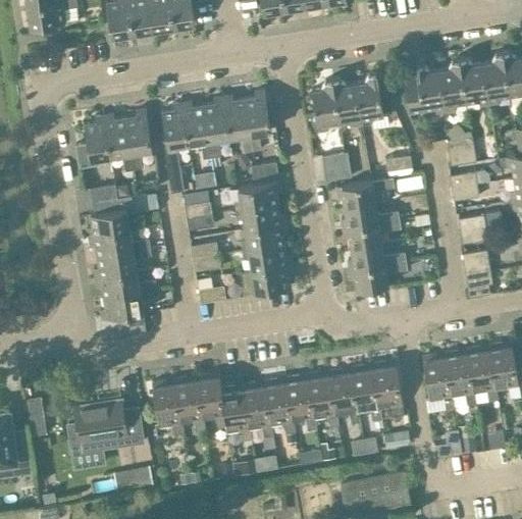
[(83,0),(72,0),(28,7),(31,29),(64,23),(62,10),(79,8),(81,7),(85,7),(83,0)]
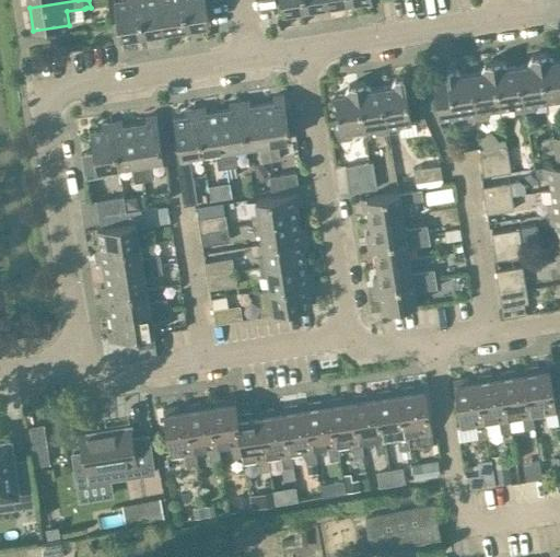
[(120,41),(142,36),(136,0),(127,0),(128,2),(114,4),(120,41)]
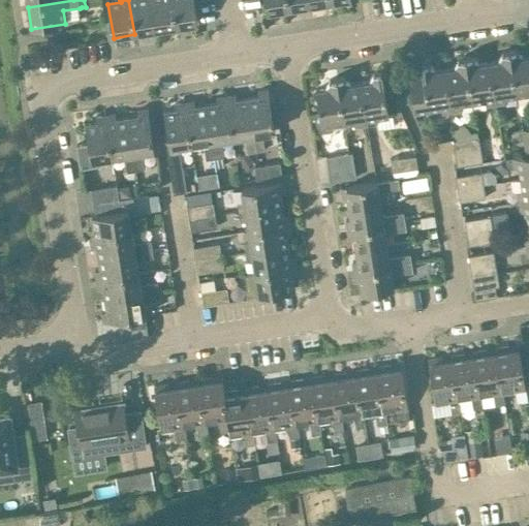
[(128,0),(134,34),(155,31),(150,0),(128,0)]
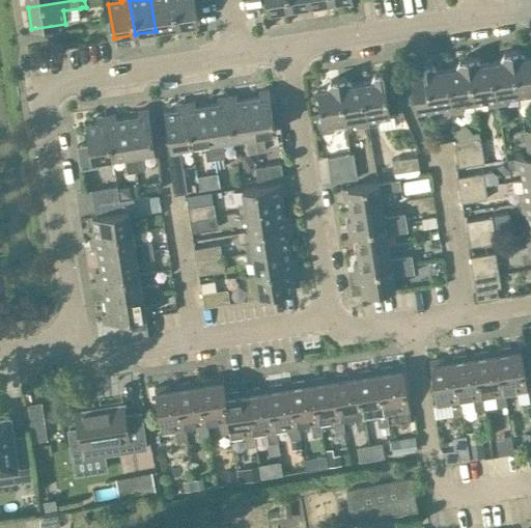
[(150,0),(156,31),(176,28),(171,0),(150,0)]
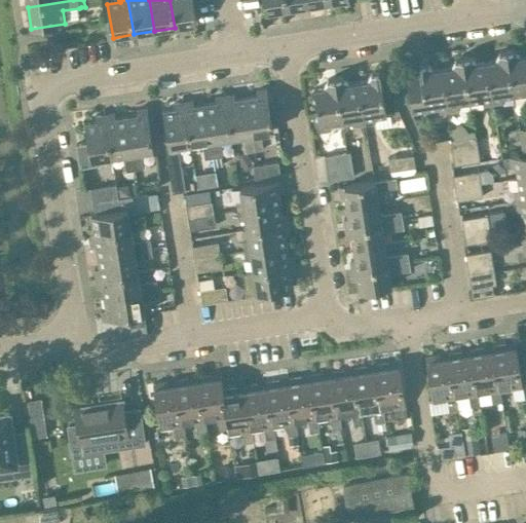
[(170,0),(175,28),(196,25),(192,0),(170,0)]
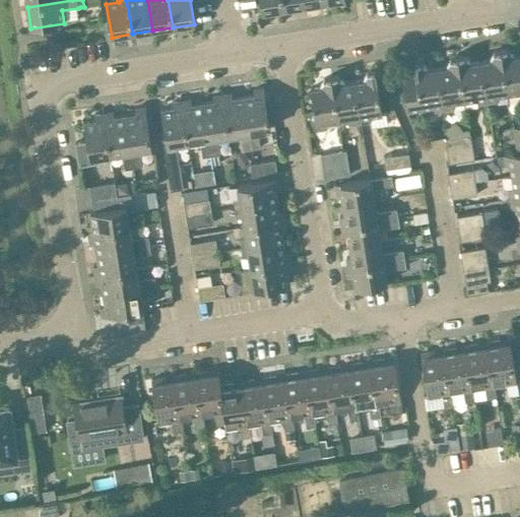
[(259,0),(262,12),(283,9),(281,0),(259,0)]
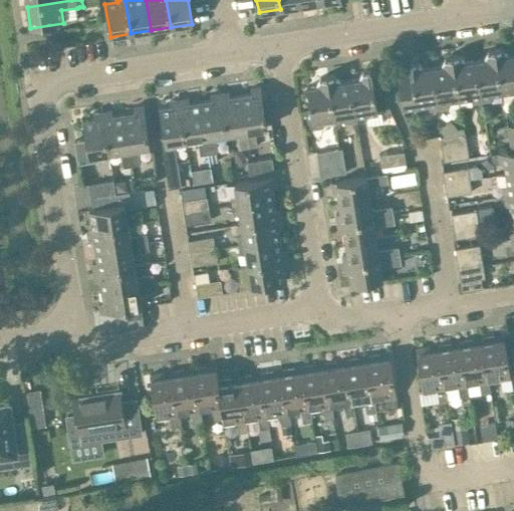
[(278,0),(280,9),(300,6),(299,0),(278,0)]
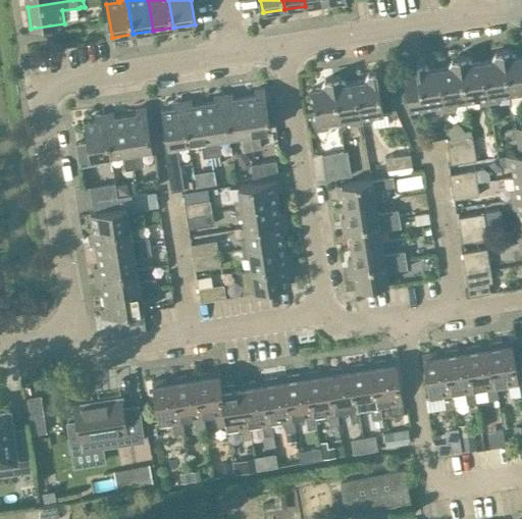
[(510,51),(503,52),(510,97),(521,95),(521,94),(521,56),(515,58),(515,55),(510,51)]
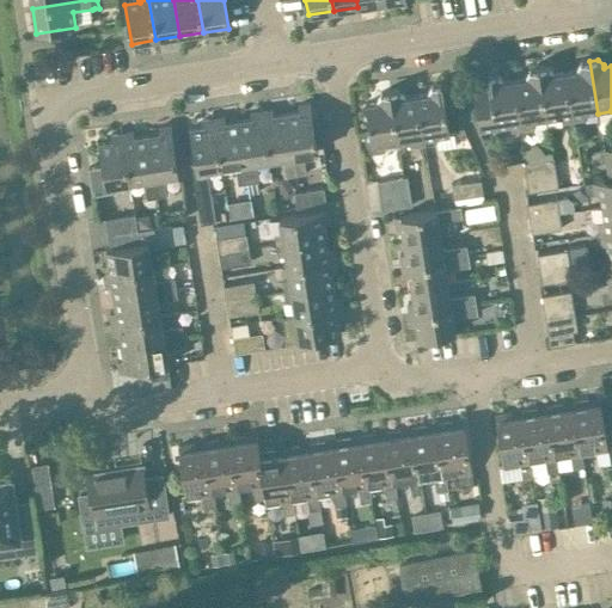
[(576,73),(565,74),(573,123),(585,121),(583,116),(598,114),(589,61),(581,62),(576,69),(576,73)]
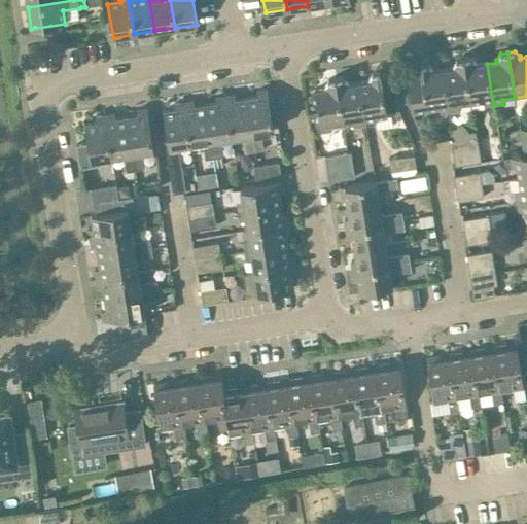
[(471,59),(464,60),(470,104),(483,103),(484,107),(493,106),(487,64),(477,66),(477,63),(471,59)]
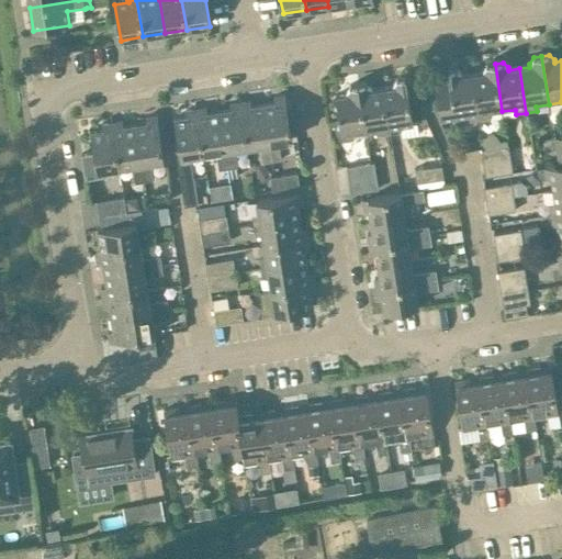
[(483,75),(472,76),(479,121),(490,119),(489,113),(502,111),(495,64),(487,66),(482,71),(483,75)]
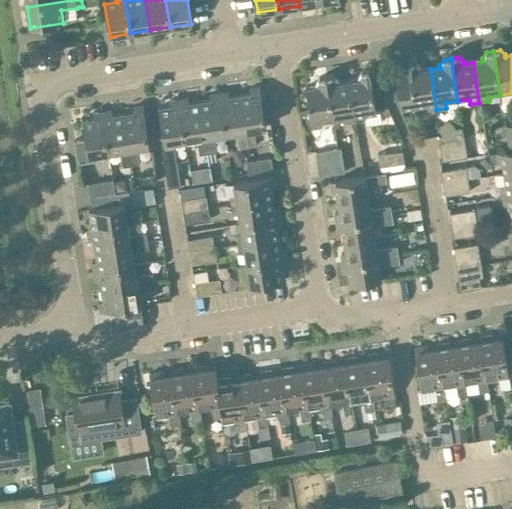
[(409,75),(397,77),(402,110),(426,106),(427,111),(436,110),(430,69),(421,71),(420,68),(415,64),(407,66),(409,75)]
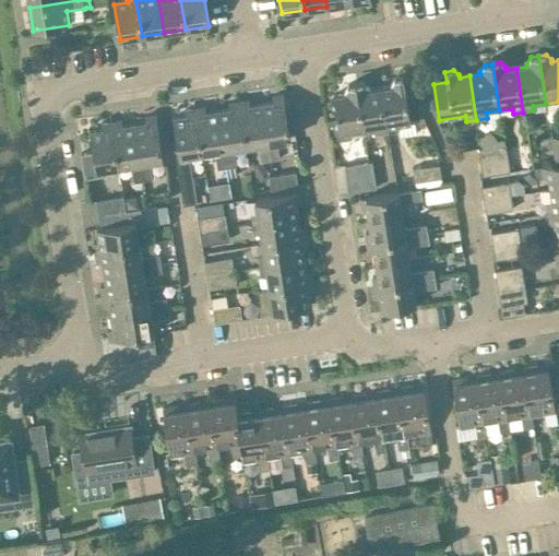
[(392,87),(381,90),(388,134),(399,132),(397,127),(411,125),(403,78),(395,79),(391,85),(392,87)]
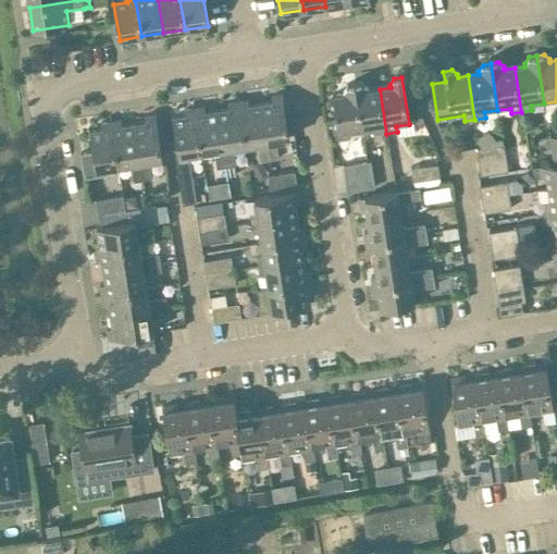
[(361,84),(355,85),(362,132),(375,130),(376,135),(386,134),(380,89),(368,90),(368,88),(361,84)]
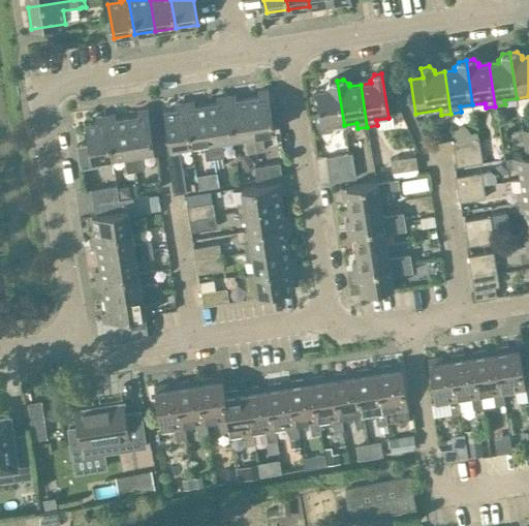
[(332,127),(344,125),(337,81),(330,82),(327,87),(327,90),(315,92),(321,134),(332,132),(332,127)]
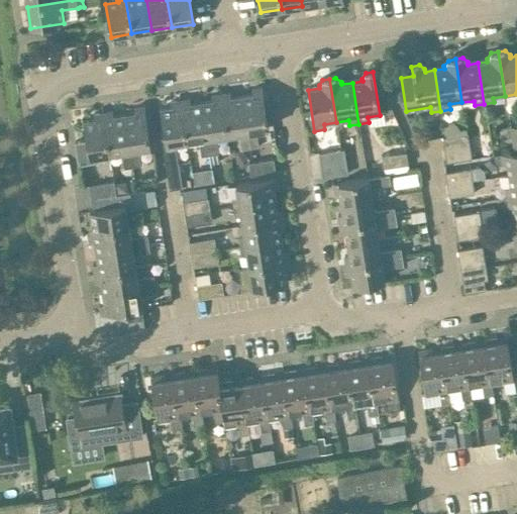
[(242,98),(250,150),(260,149),(256,131),(269,130),(263,89),(252,91),(252,96),(242,98)]
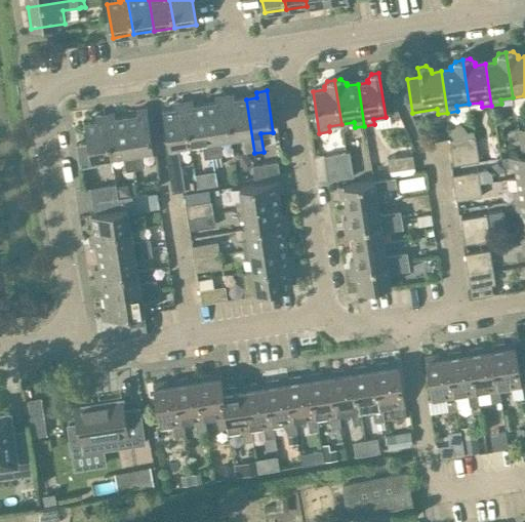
[(234,96),(225,97),(231,138),(242,136),(245,155),(254,153),(246,99),(235,101),(234,96)]
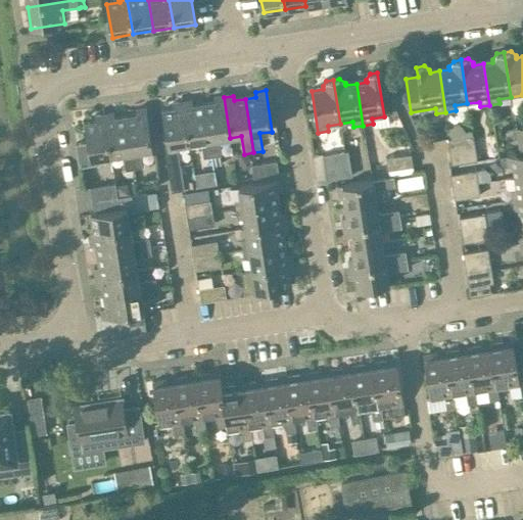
[(215,103),(204,105),(212,158),(215,168),(222,167),(221,157),(219,146),(231,144),(230,138),(224,97),(215,99),(215,103)]
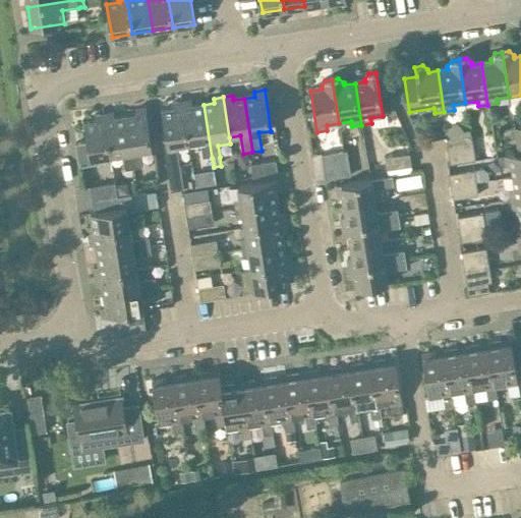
[(191,102),(181,103),(188,145),(200,142),(204,160),(212,158),(204,105),(192,107),(191,102)]
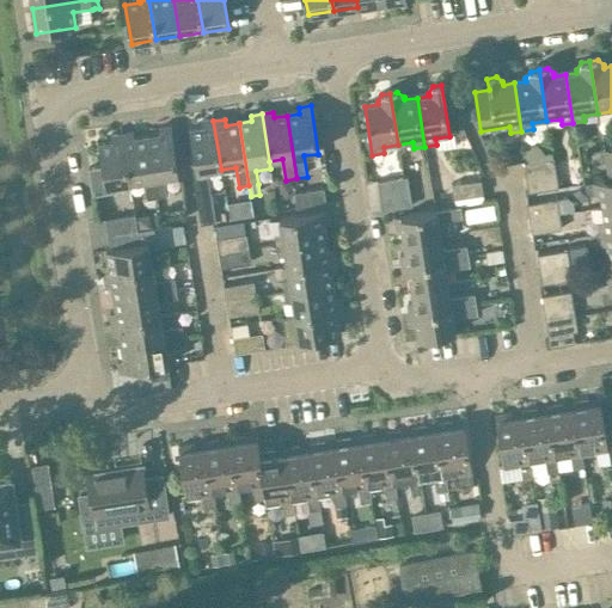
[(207,172),(221,170),(213,121),(201,123),(202,129),(190,131),(195,165),(191,166),(196,196),(201,226),(215,223),(212,194),(210,194),(207,172)]
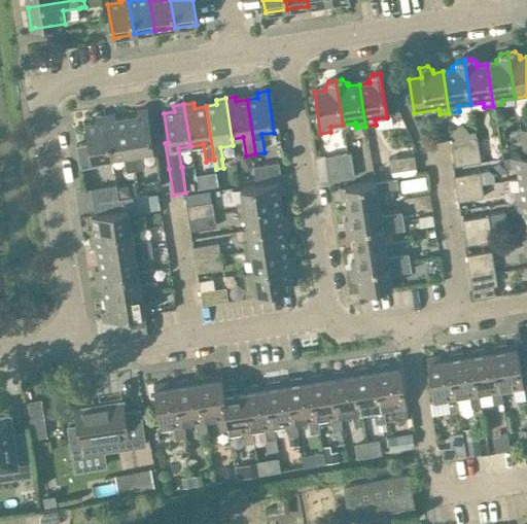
[(137,116),(127,118),(135,173),(143,171),(141,154),(153,152),(147,110),(137,112),(137,116)]
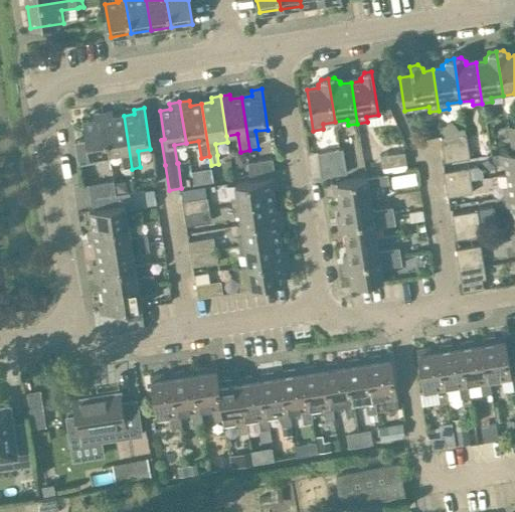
[(103,114),(109,155),(121,153),(124,170),(132,169),(124,116),(113,118),(112,113),(103,114)]
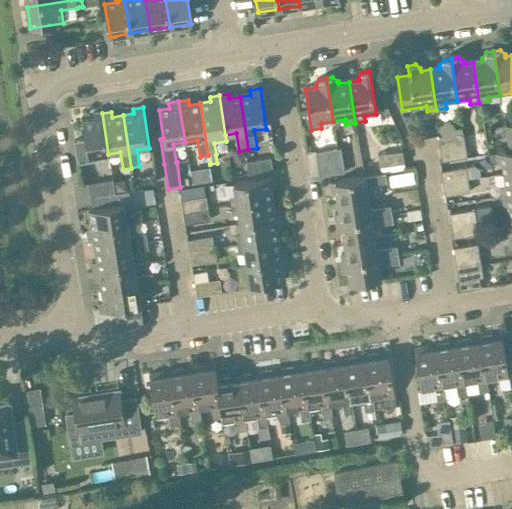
[(85,141),(74,143),(78,165),(97,162),(96,156),(108,154),(102,113),(92,115),(93,120),(82,122),(85,141)]
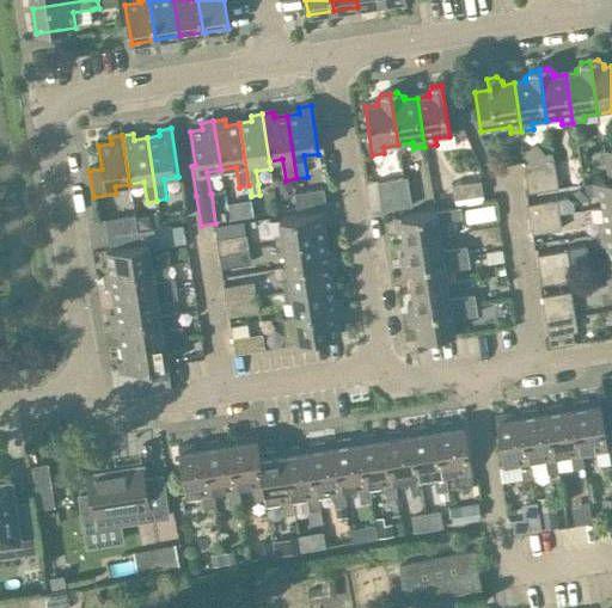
[(538,149),(525,152),(527,165),(540,163),(538,149)]
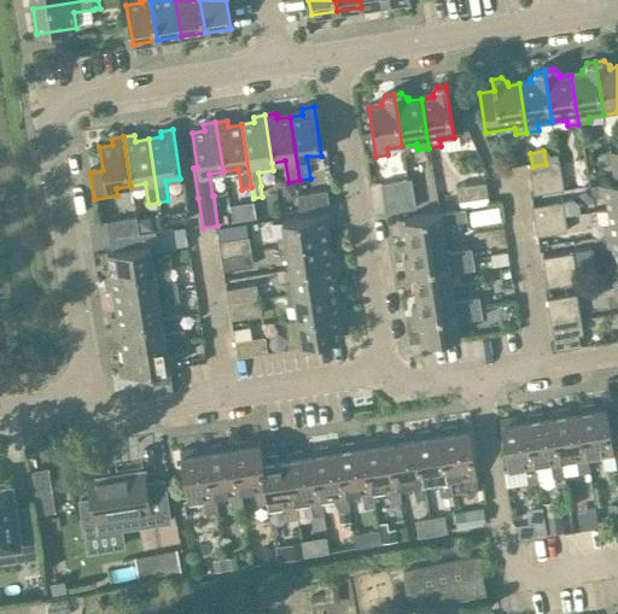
[(558,163),(529,168),(531,182),(560,177),(558,163)]
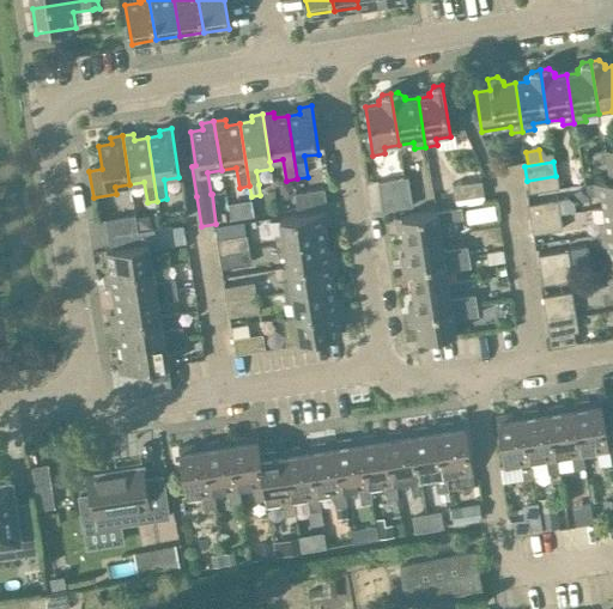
[(556,176),(527,181),(529,195),(558,190),(556,176)]
